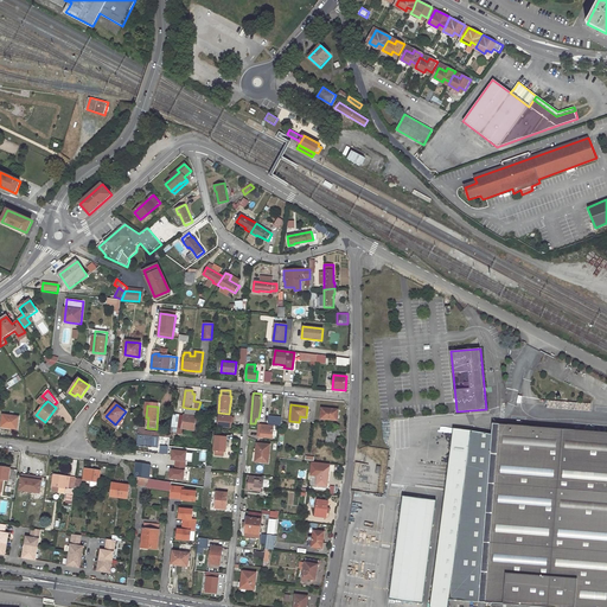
[(196,417),(197,409),(186,408),(185,416),(196,417)]
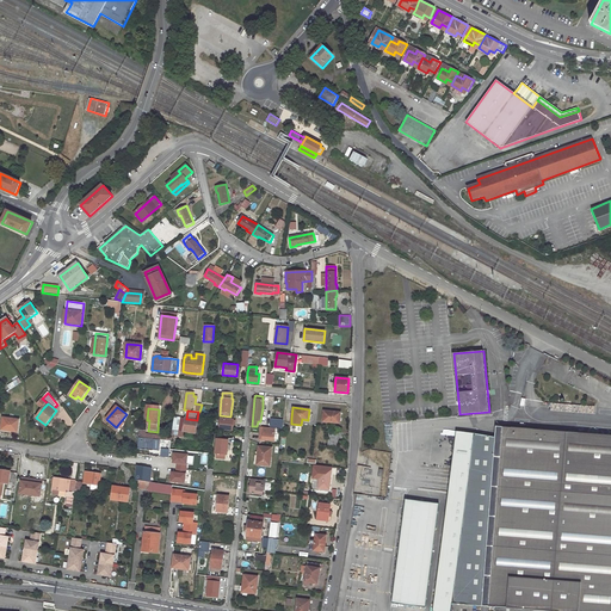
[(323,411),(322,421),(340,423),(340,413),(323,411)]
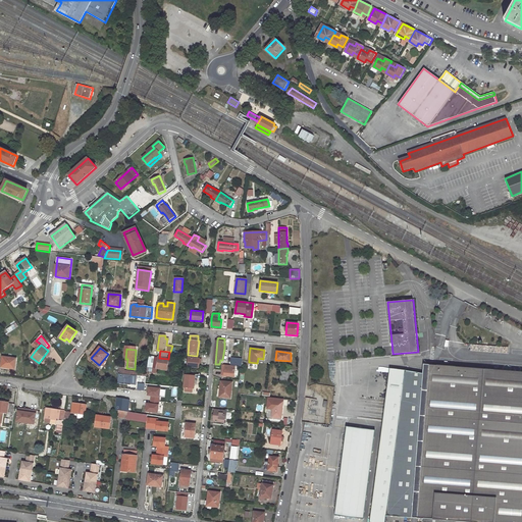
[(198,367),(198,357),(186,356),(186,367),(198,367)]
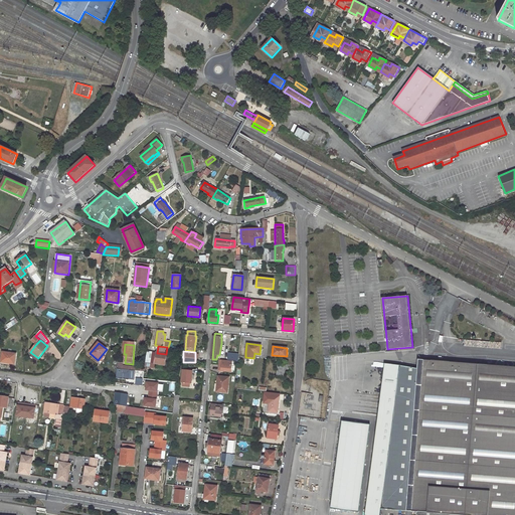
[(151,363),(165,365),(166,354),(157,353),(148,352),(145,368),(151,368),(151,363)]
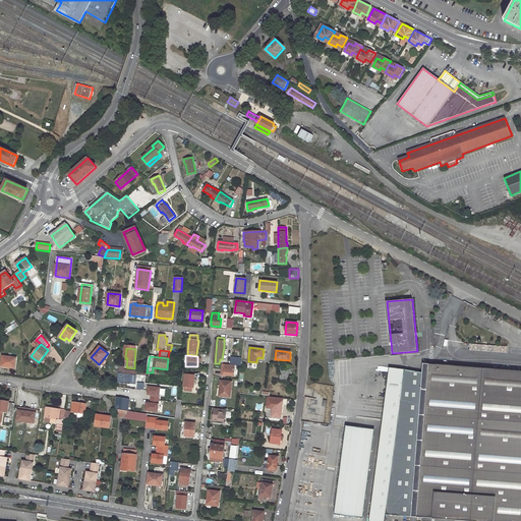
[(2,357),(1,366),(14,368),(16,359),(2,357)]
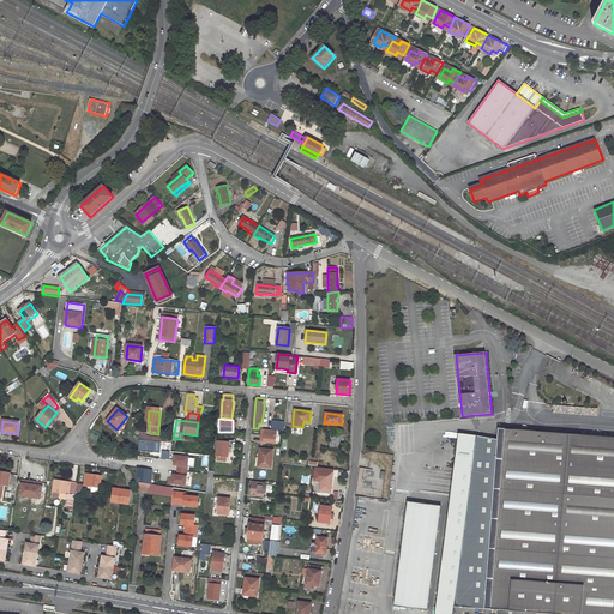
[(265,438),(262,438),(262,443),(276,444),(277,431),(265,429),(265,438)]
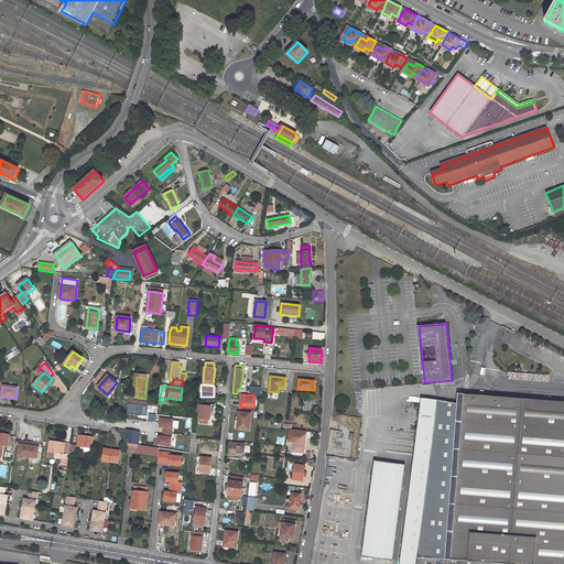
[(563,563),(563,401),(465,394),(464,404),(437,400),(422,398),(400,556),(416,557),(459,561),(458,563),(563,563)]
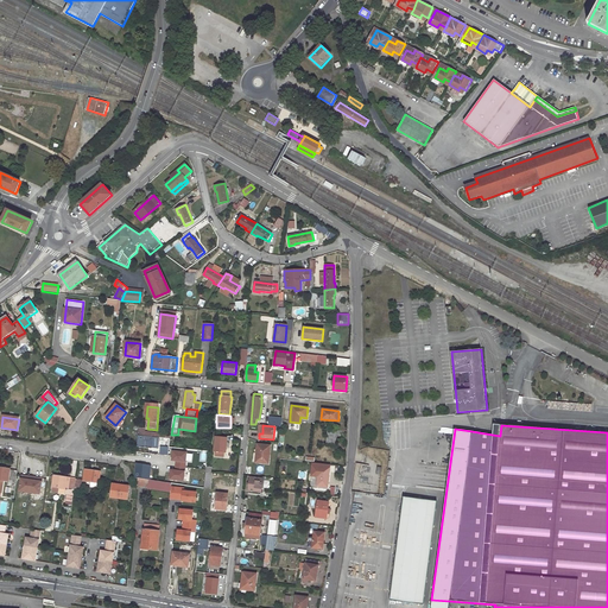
[(328,432),(327,443),(336,444),(337,434),(328,432)]
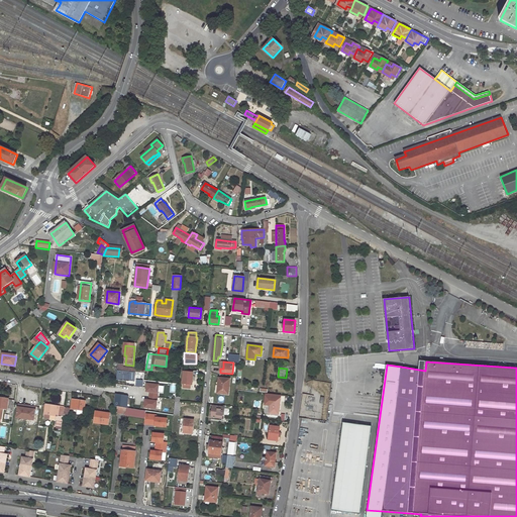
[(192,370),(184,369),(182,384),(184,384),(184,388),(191,388),(191,385),(192,385),(193,373),(192,373),(192,370)]
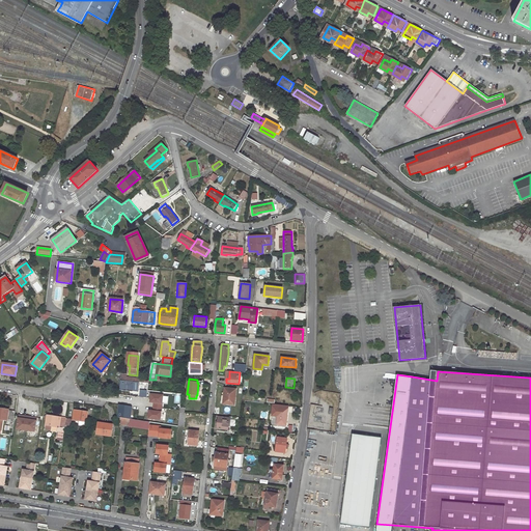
[(120,390),(133,392),(133,391),(134,382),(121,381),(120,390)]
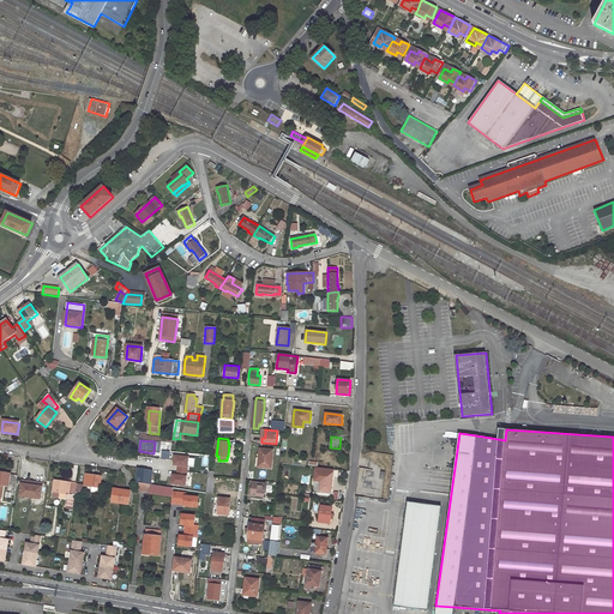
[(260,449),(258,468),(270,469),(272,451),(260,449)]
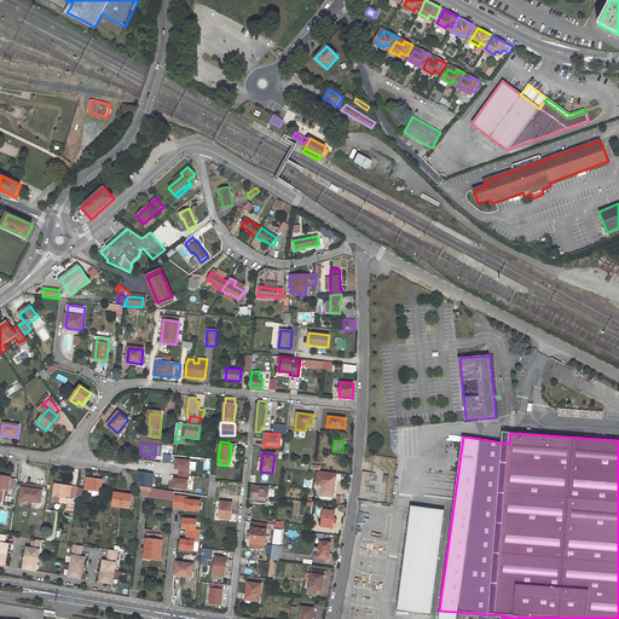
[(177,460),(175,469),(180,469),(190,470),(191,461),(177,460)]
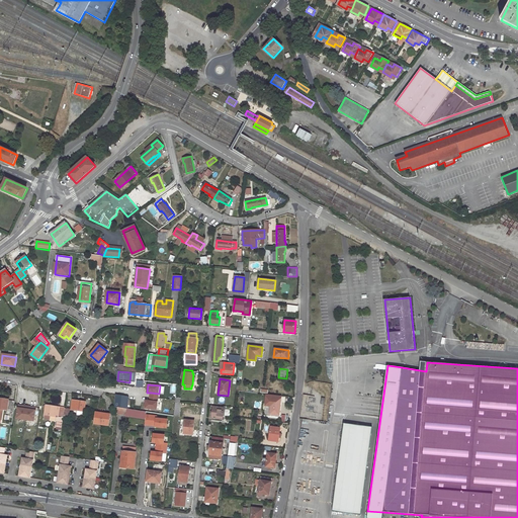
[(22,404),(34,405),(35,395),(23,393),(22,403),(15,402),(14,410),(21,411),(22,404)]
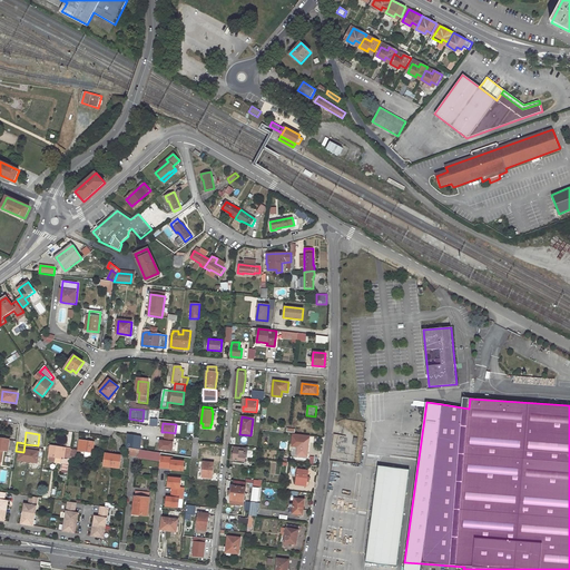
[(175,433),(166,432),(165,441),(174,442),(175,433)]
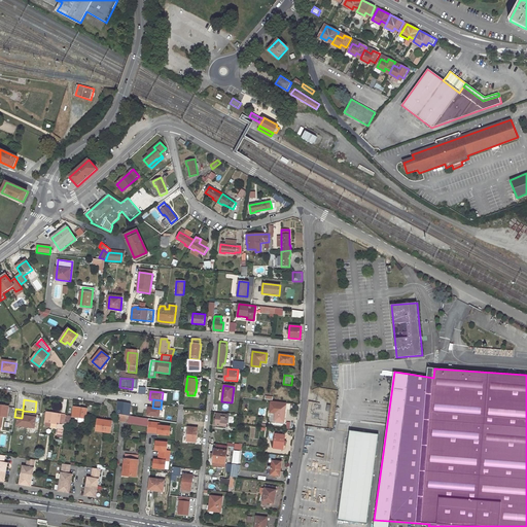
[(131,403),(118,401),(116,415),(119,415),(129,416),(130,410),(131,403)]
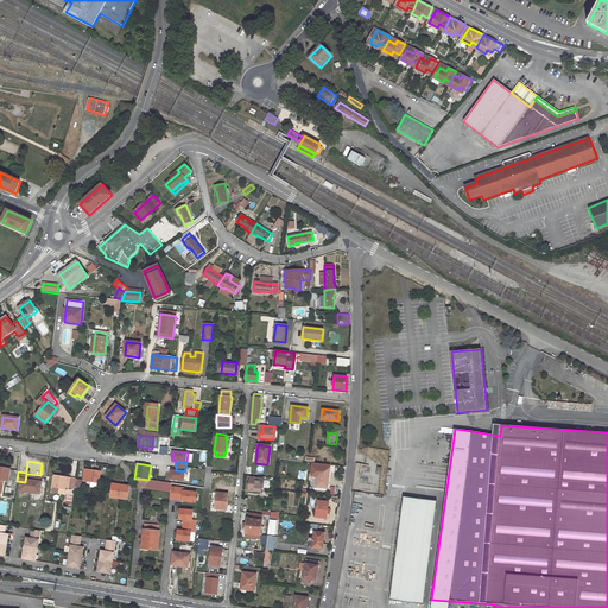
[(0,467),(0,480),(8,481),(10,480),(17,481),(18,472),(11,470),(11,469),(0,467)]
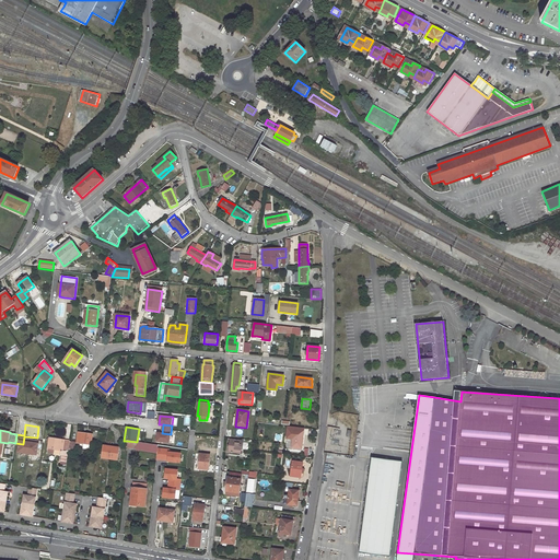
[(79,432),(77,443),(92,445),(93,434),(79,432)]
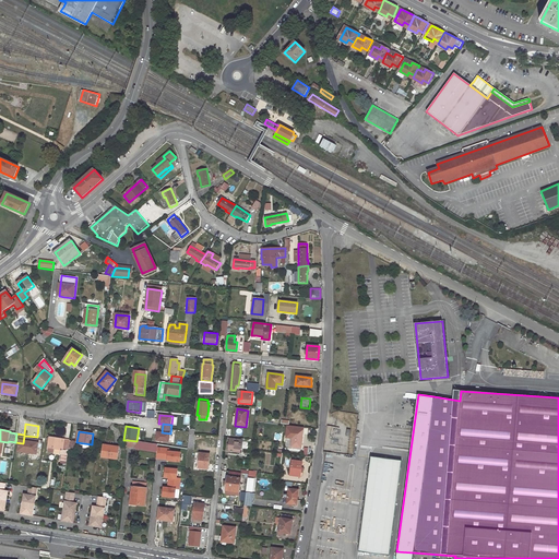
[(162,432),(157,432),(156,441),(170,442),(170,433),(162,432)]
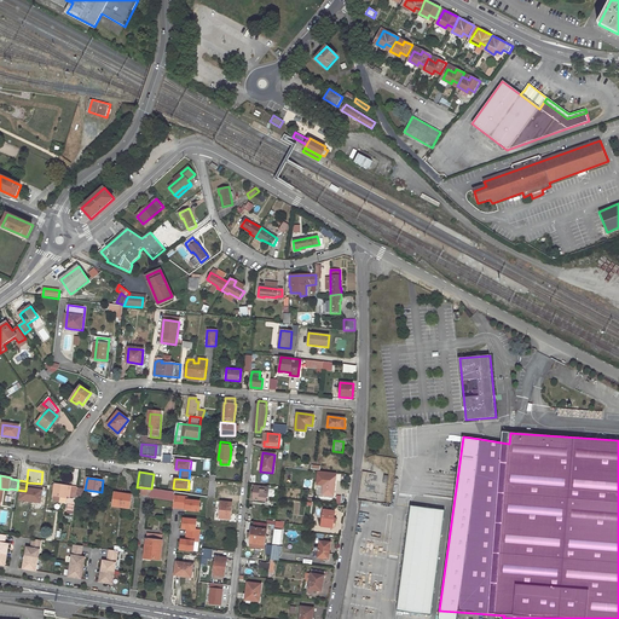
[(324,479),(322,495),(333,497),(335,480),(324,479)]
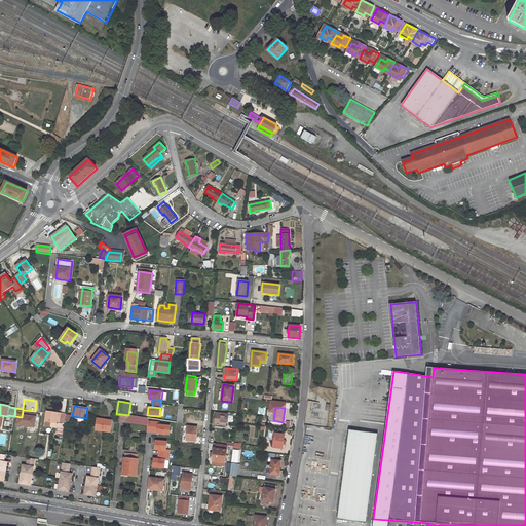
[(47,411),(45,421),(60,423),(59,428),(65,428),(65,424),(67,415),(61,414),(61,413),(47,411)]
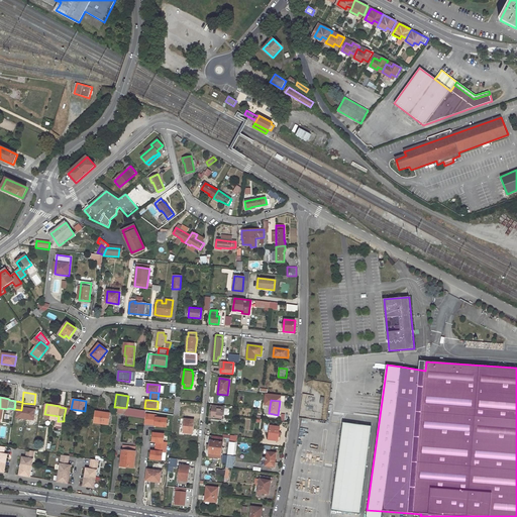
[(212,406),(211,417),(222,418),(223,407),(212,406)]
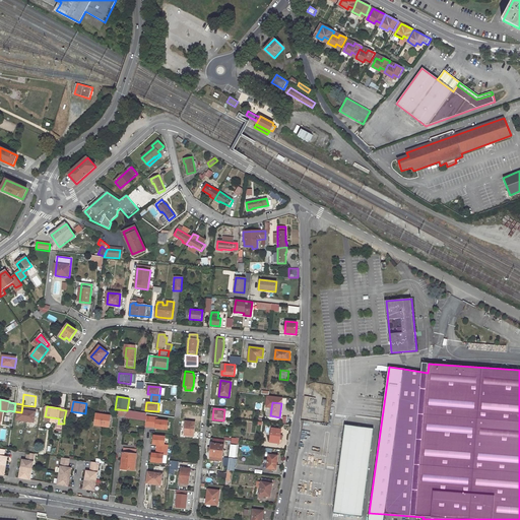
[(126,416),(146,419),(146,413),(127,410),(126,416)]
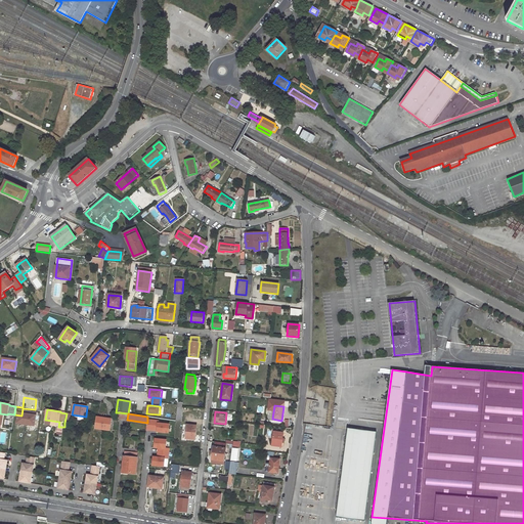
[(96,417),(94,428),(110,431),(112,420),(96,417)]
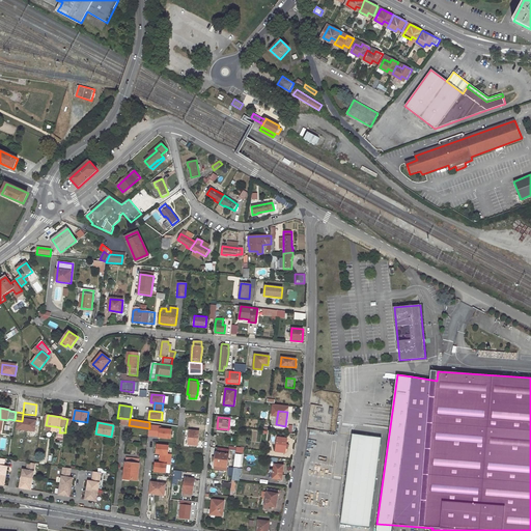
[(161,425),(150,424),(149,436),(161,437),(161,427),(161,425)]
